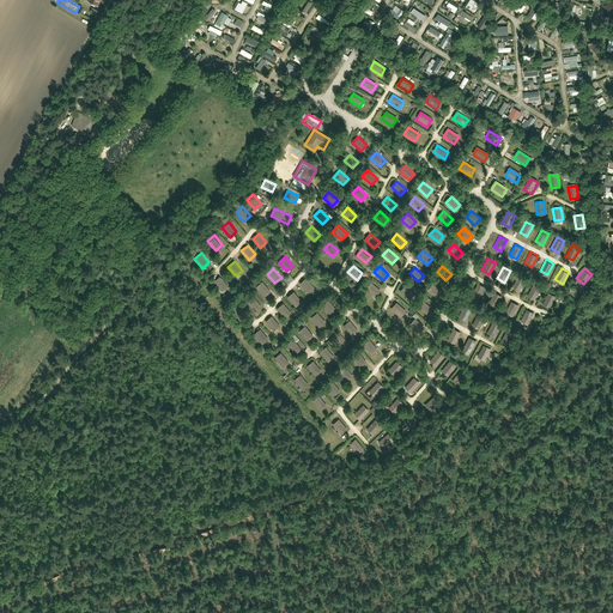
[(520,290),(526,279),(519,274),(513,286),(520,290)]
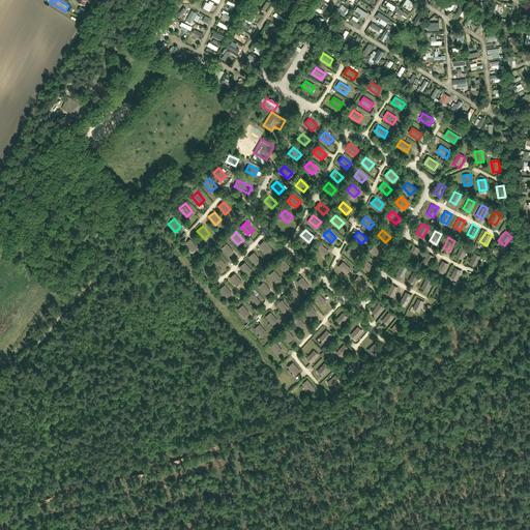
[(184,242),(192,251),(197,246),(190,238),(184,242)]
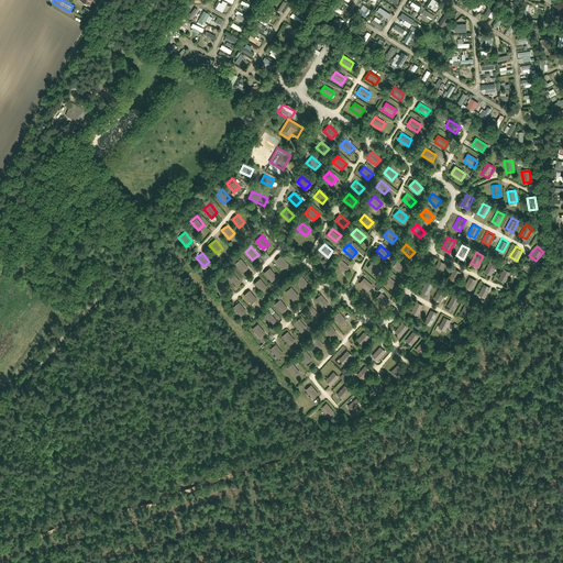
[(275,260),(283,267),(288,263),(280,254),(275,260)]
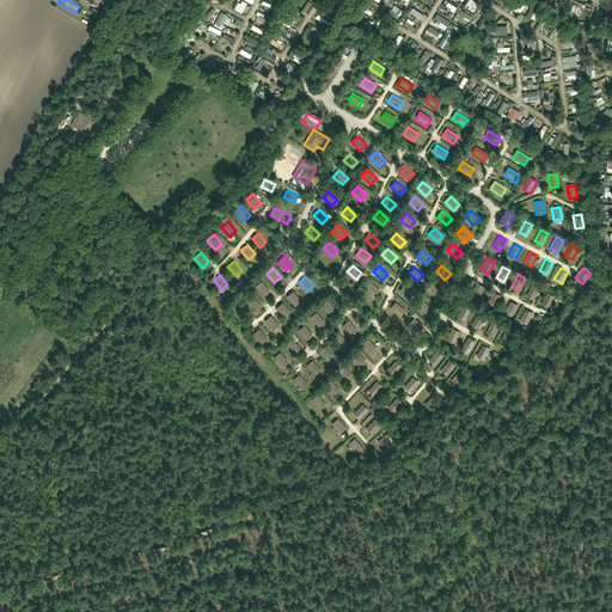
[(256,286),(263,295),(269,289),(262,281),(256,286)]
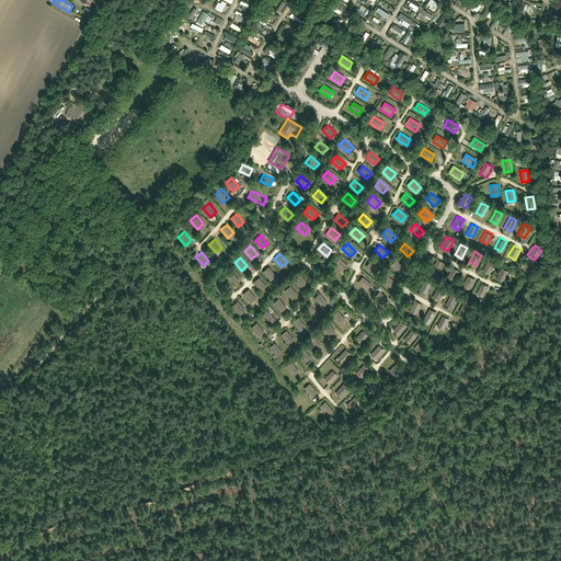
[(335,264),(343,271),(348,265),(341,259),(335,264)]
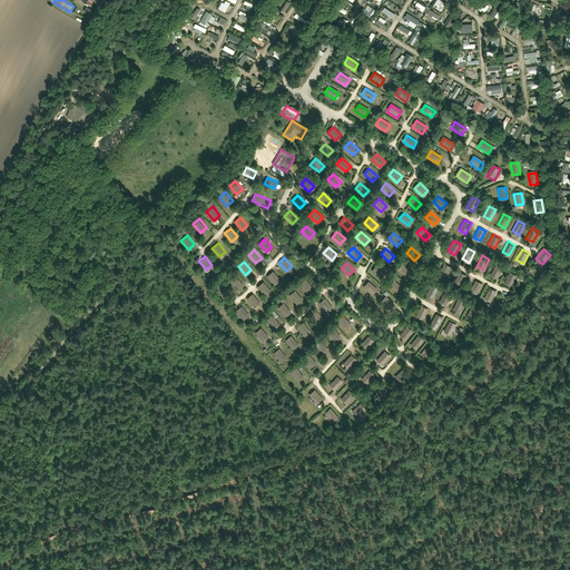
[(445,276),(451,266),(444,263),(438,273),(445,276)]
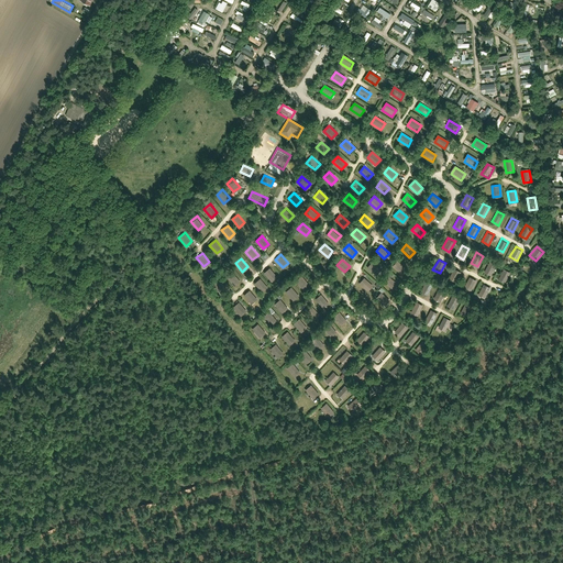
[(492,274),(497,264),(490,260),(484,271),(492,274)]
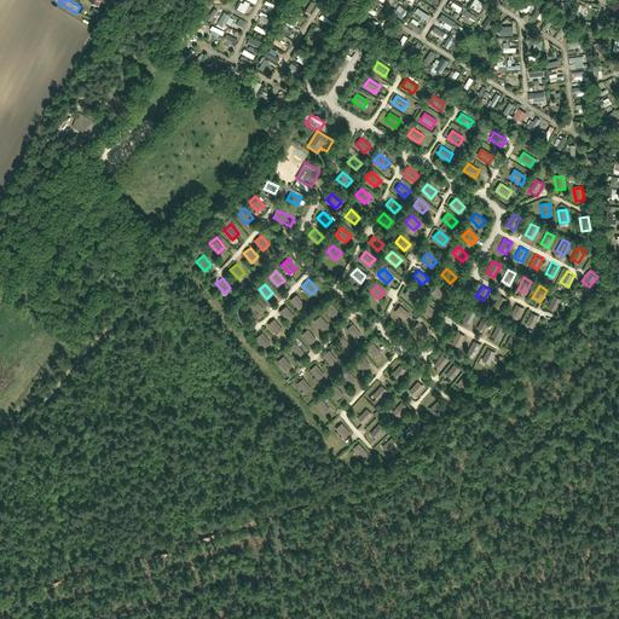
[(404,293),(414,301),(418,295),(410,287),(404,293)]
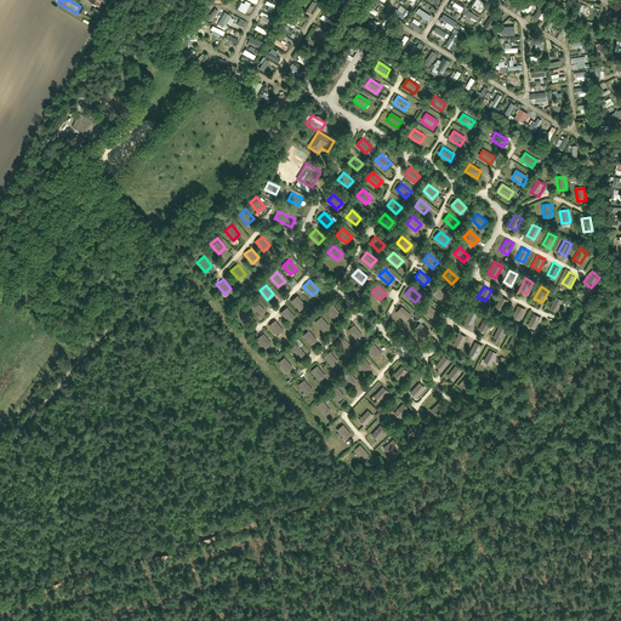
[(433,294),(443,301),(448,295),(439,288),(433,294)]
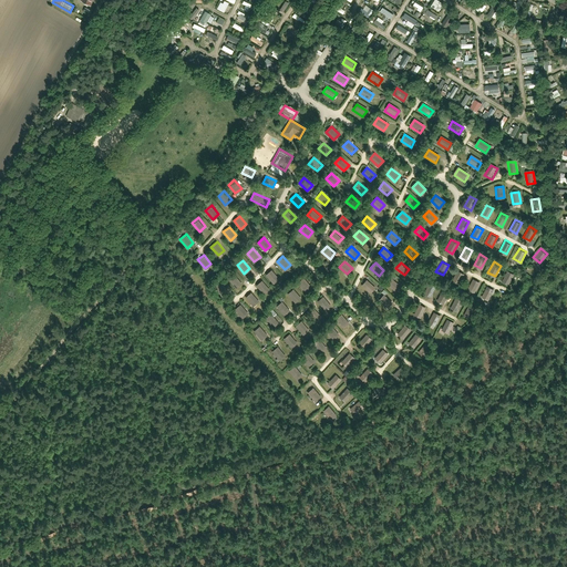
[(266,275),(272,282),(279,278),(271,269),(266,275)]
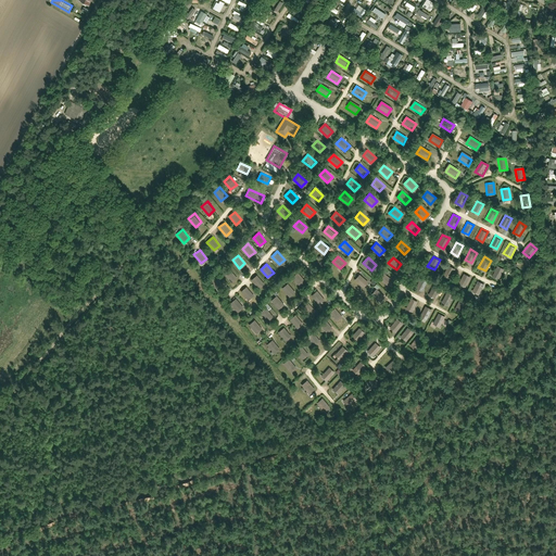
[(450,278),(455,267),(449,264),(443,274),(450,278)]
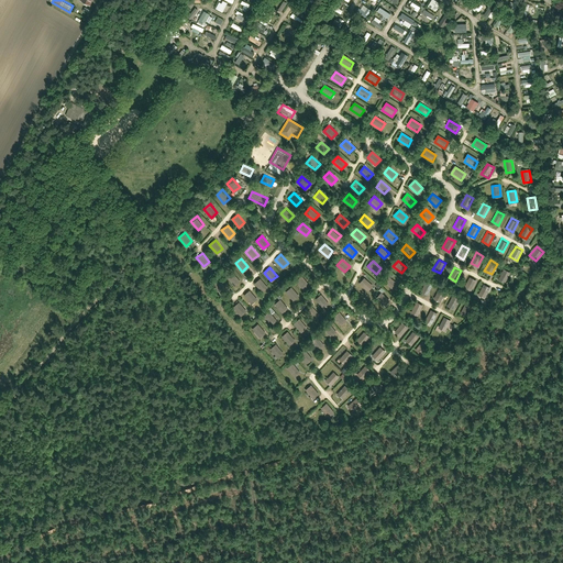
[(505,282),(510,272),(504,267),(498,278),(505,282)]
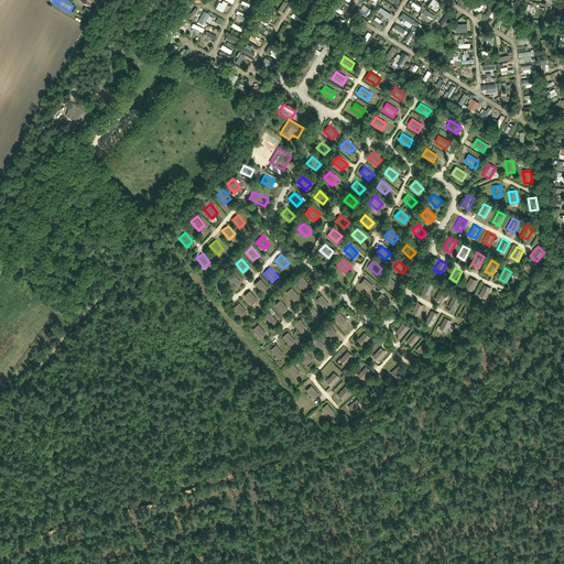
[(227,278),(235,286),(240,281),(234,273),(227,278)]
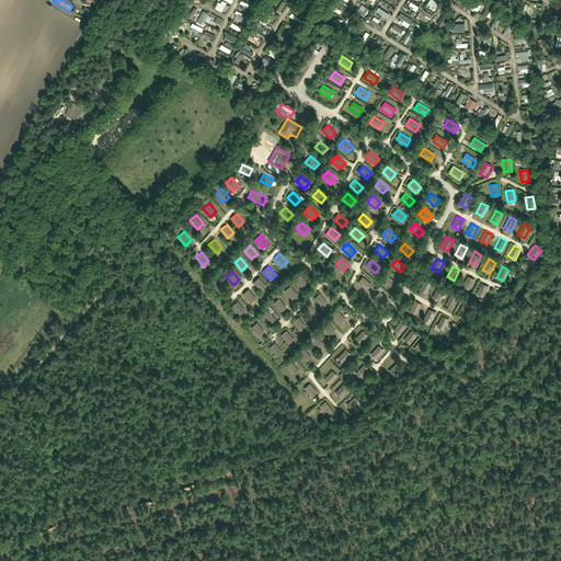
[(295,279),(301,287),(308,283),(300,274),(295,279)]
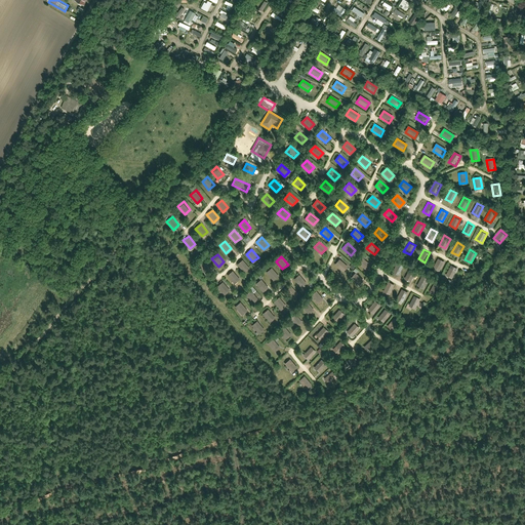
[(439,270),(445,260),(438,256),(433,267),(439,270)]
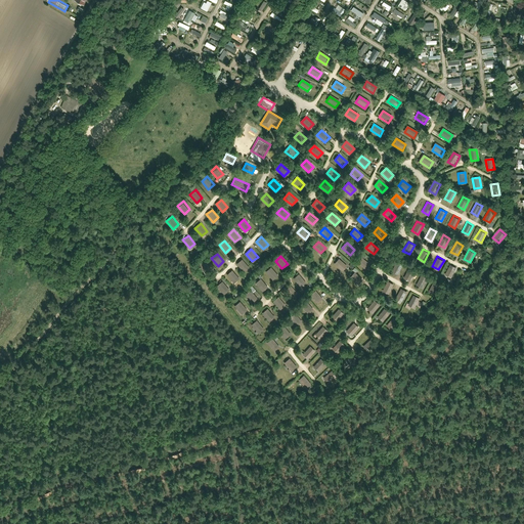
[(358,262),(365,268),(370,263),(362,257),(358,262)]
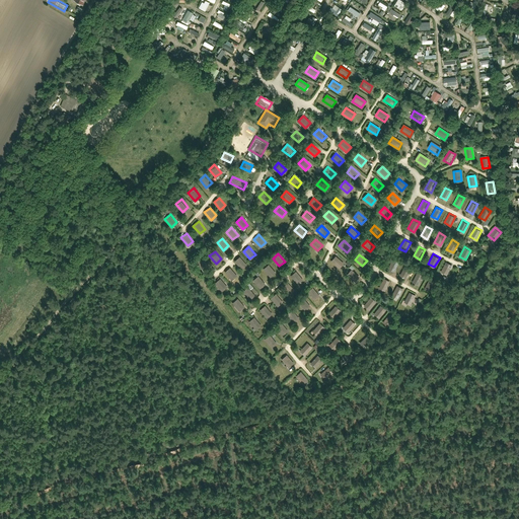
[(331,261),(339,267),(344,262),(336,255),(331,261)]
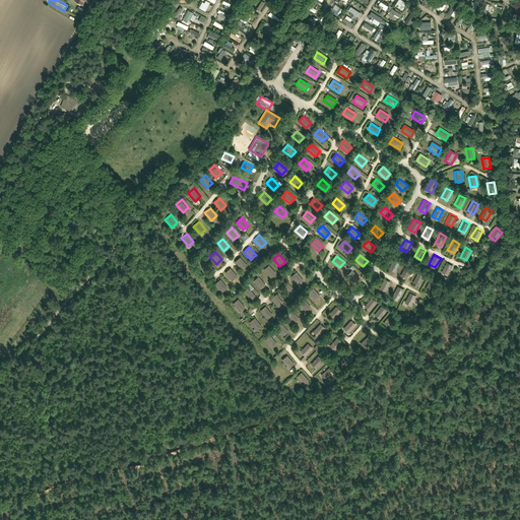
[(236,261),(242,269),(247,264),(241,257),(236,261)]
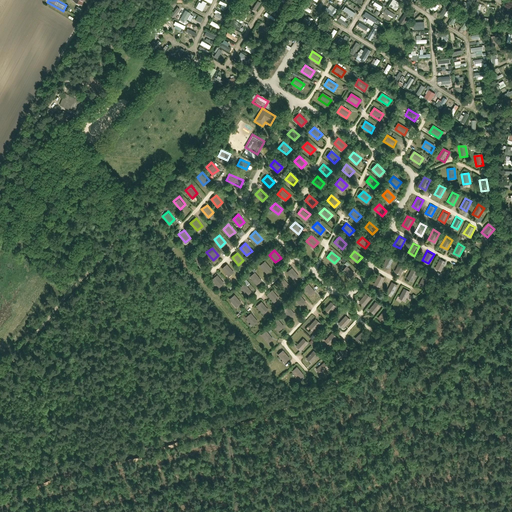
[(194,258),(200,266),(205,261),(199,254),(194,258)]
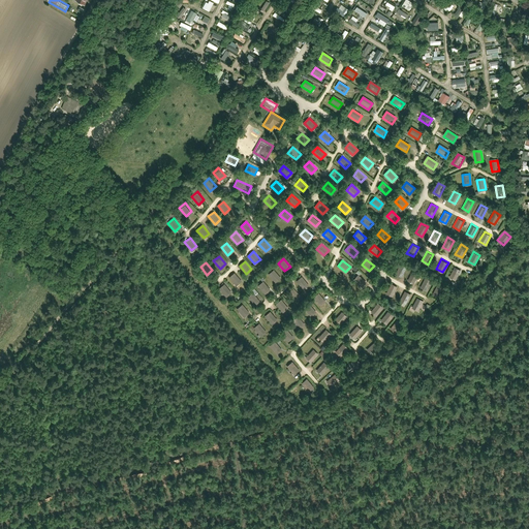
[(401,276),(407,267),(400,262),(395,273),(401,276)]
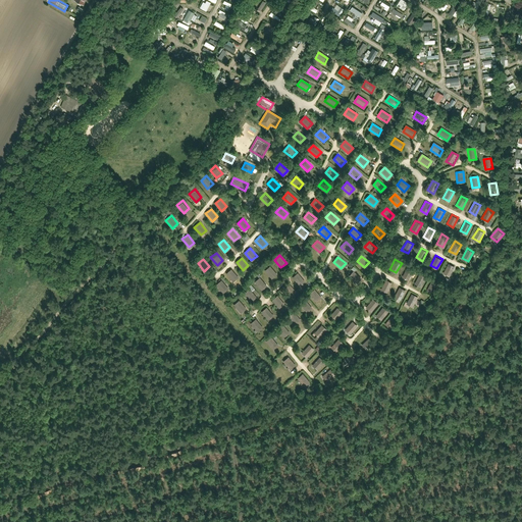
[(450,275),(455,266),(449,262),(444,272),(450,275)]
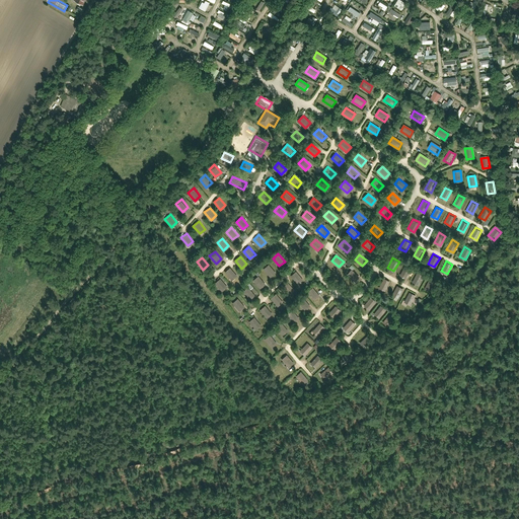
[(264,269),(270,276),(276,272),(269,264),(264,269)]
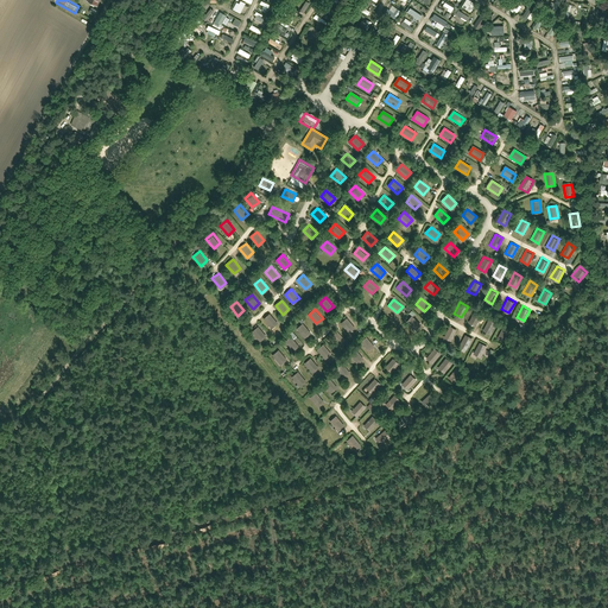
[(476,324),(482,314),(475,309),(469,321),(476,324)]
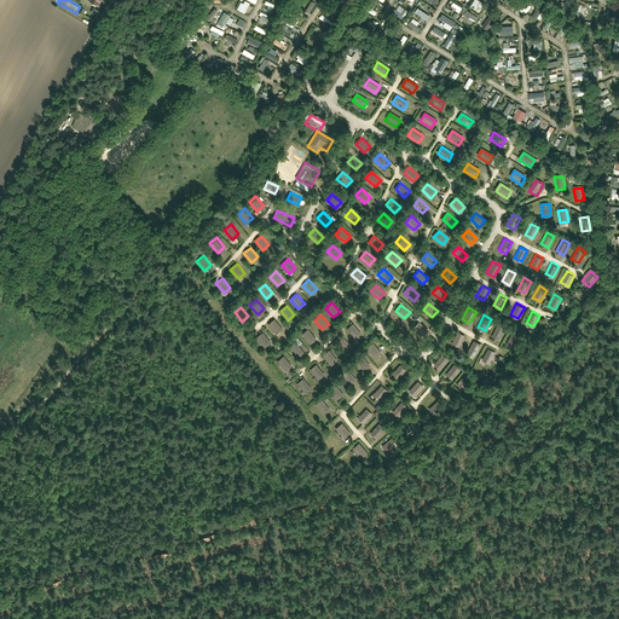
[(268,324),(276,334),(283,328),(275,319),(268,324)]
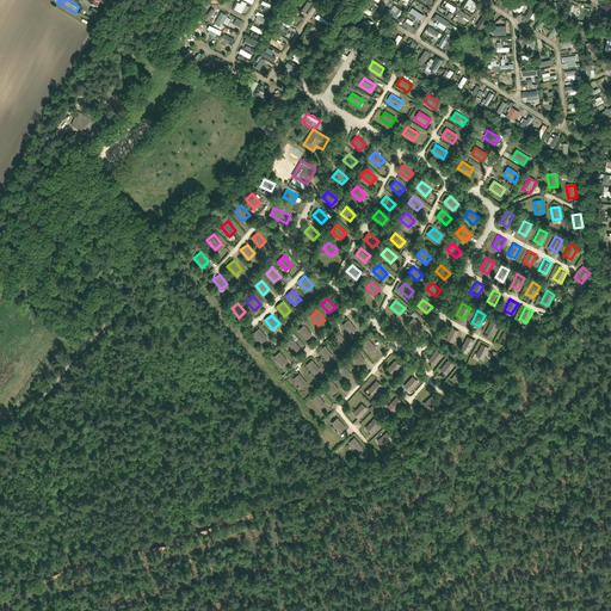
[(409,322),(418,331),(424,325),(414,316),(409,322)]
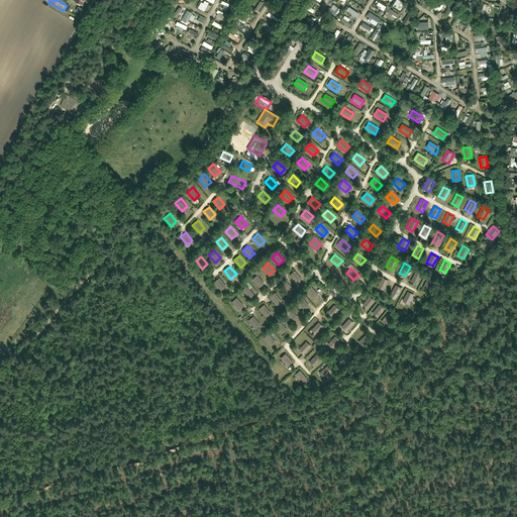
[(290,275),(297,282),(302,278),(296,270),(290,275)]
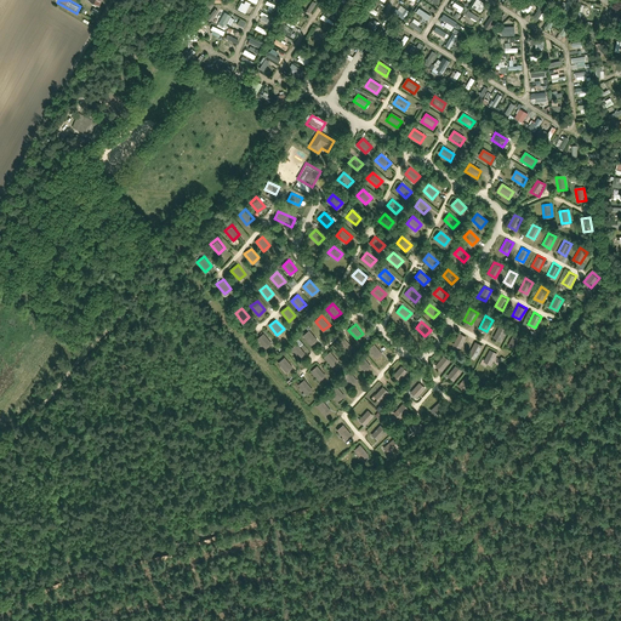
[(501,340),(507,329),(500,324),(494,336),(501,340)]
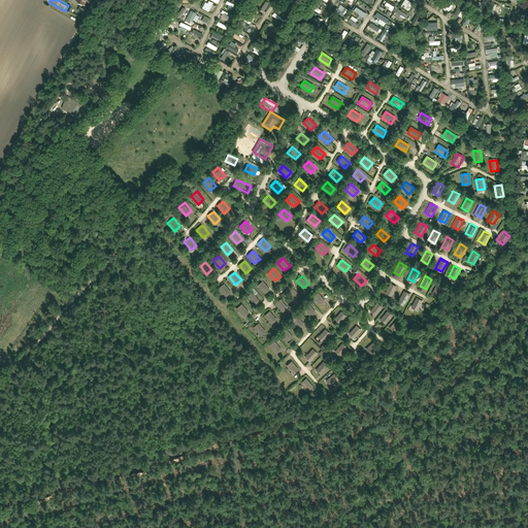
[(257,285),(264,292),(269,288),(263,279),(257,285)]
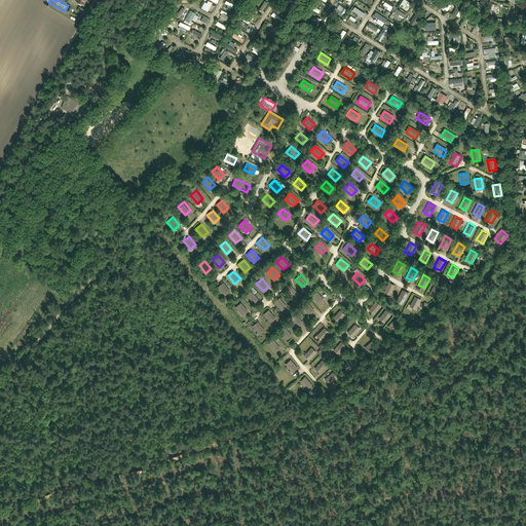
[(390,293),(395,284),(388,280),(384,290),(390,293)]
